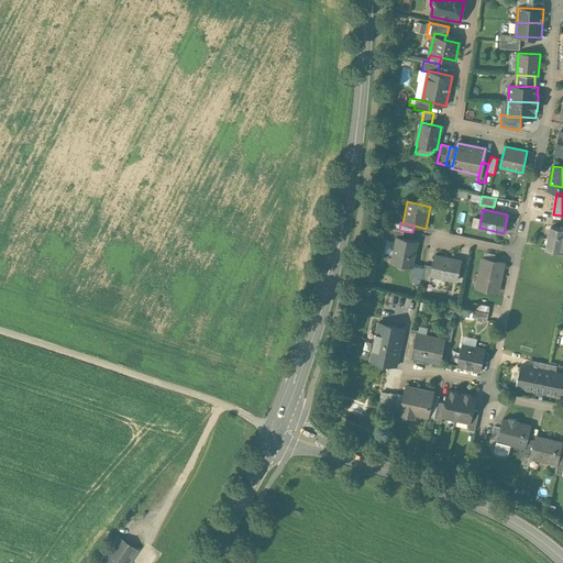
[(399,230),(386,227),(383,240),(396,242),(397,238),(403,239),(404,231),(399,230)]
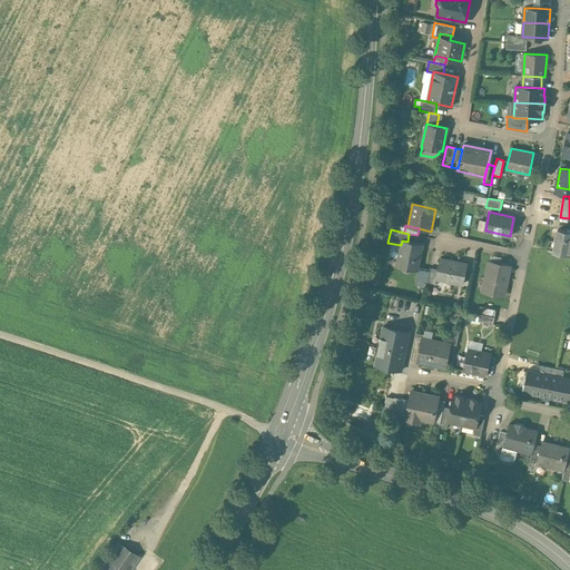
[(569,231),(558,229),(553,253),(569,255),(569,231)]
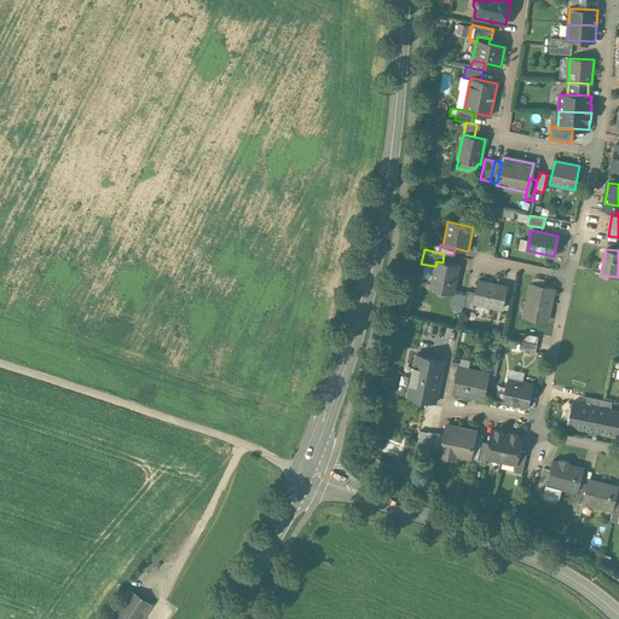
[(443,262),(437,261),(435,266),(431,289),(453,294),(458,270),(453,270),(455,265),(443,262)]
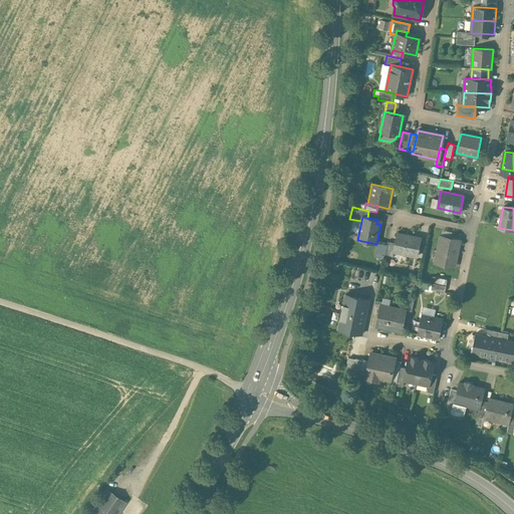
[(421,239),(397,233),(394,243),(393,251),(393,252),(417,257),(421,239)]
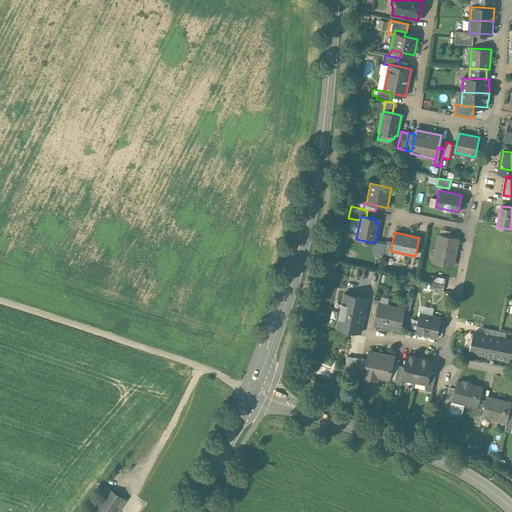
[(458,239),(439,235),(434,262),(452,266),(458,239)]
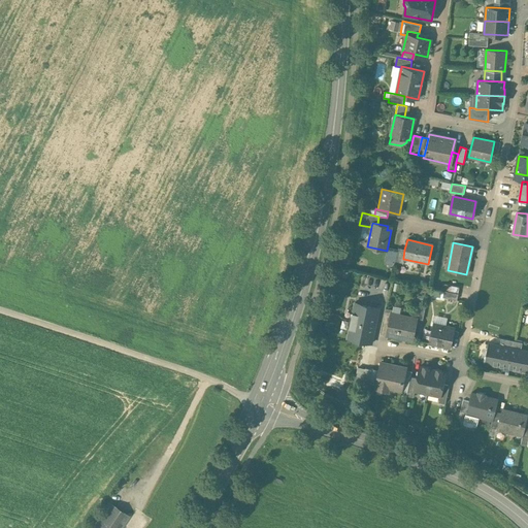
[(404,250),(398,249),(395,262),(402,263),(403,259),(403,258),(404,250)]
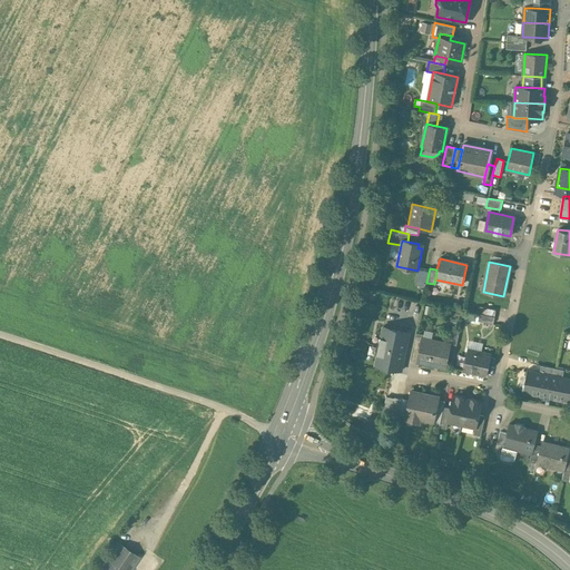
[(495,310),(481,306),(479,314),(494,317),(495,310)]
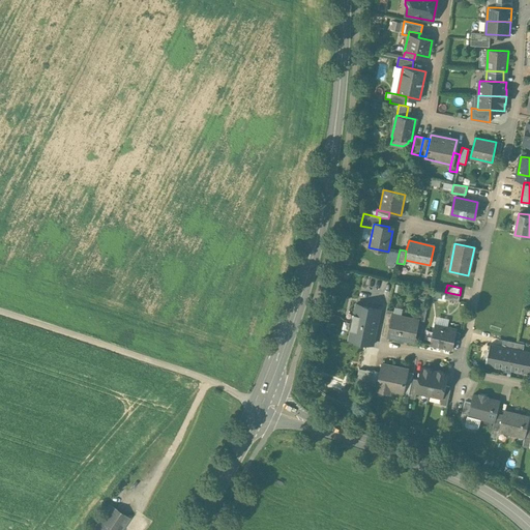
[(460,295),(445,292),(444,298),(459,301),(460,295)]
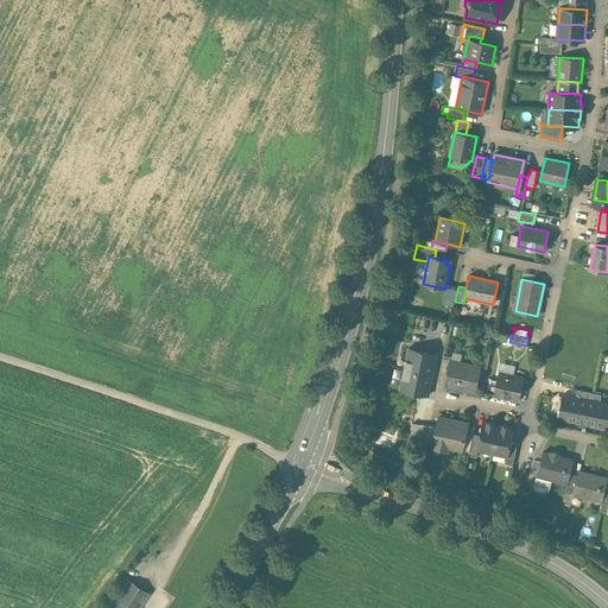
[(410,347),(400,388),(428,394),(437,353),(410,347)]
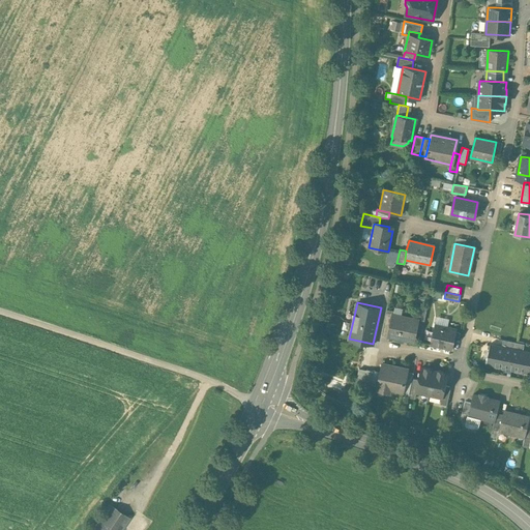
[(393,311),(387,310),(384,324),(390,325),(392,316),(393,311)]
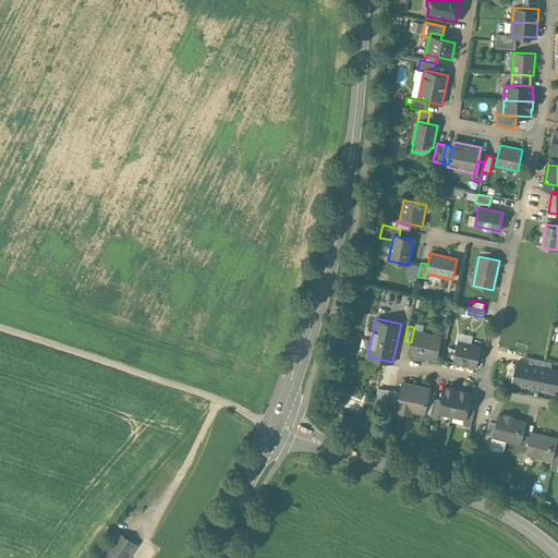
[(413,332),(411,342),(408,353),(436,360),(440,338),(413,332)]
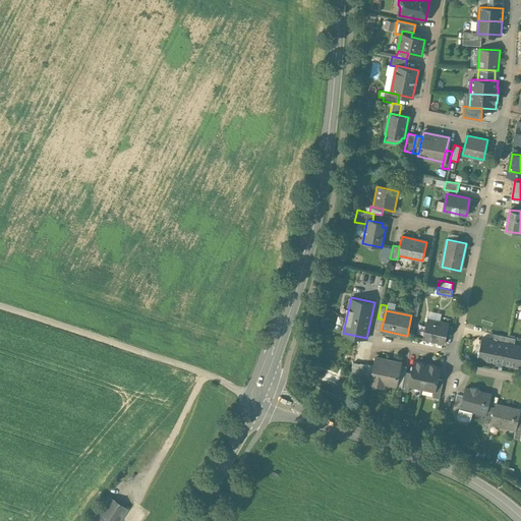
[(449,324),(427,320),(422,339),(445,344),(449,324)]
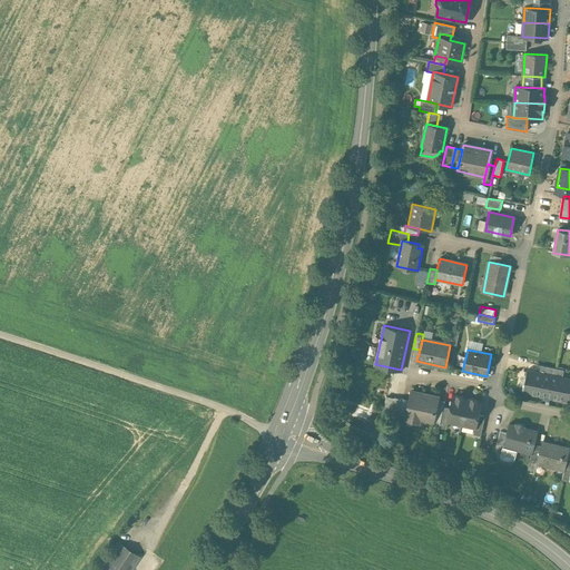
[(552,367),(541,365),(540,373),(551,375),(552,367)]
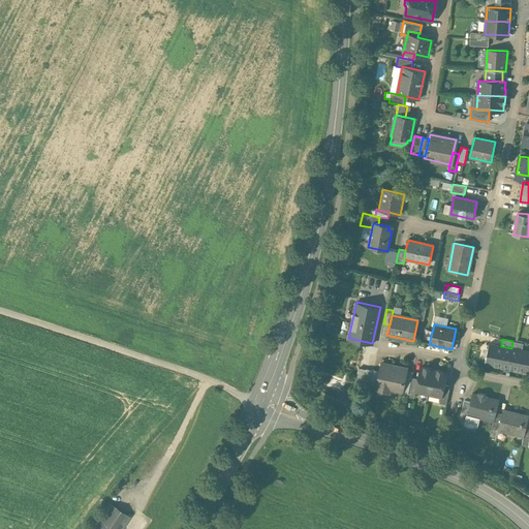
[(523,343),(512,341),(511,348),(522,350),(523,343)]
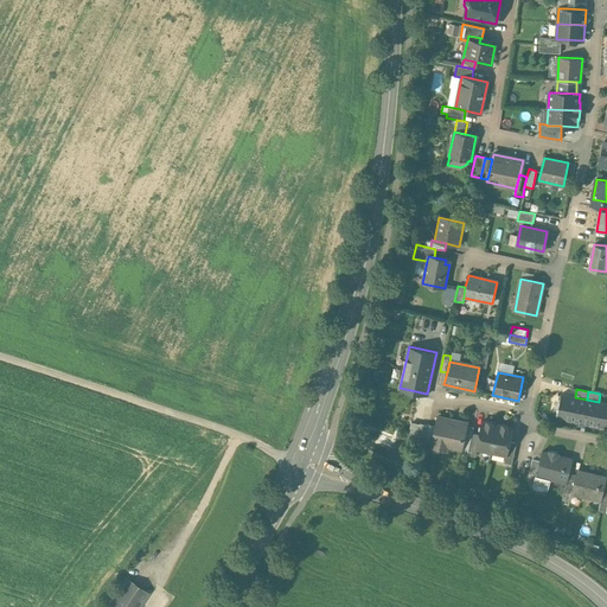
[(575,397),(561,395),(556,416),(582,422),(587,400),(575,397)]
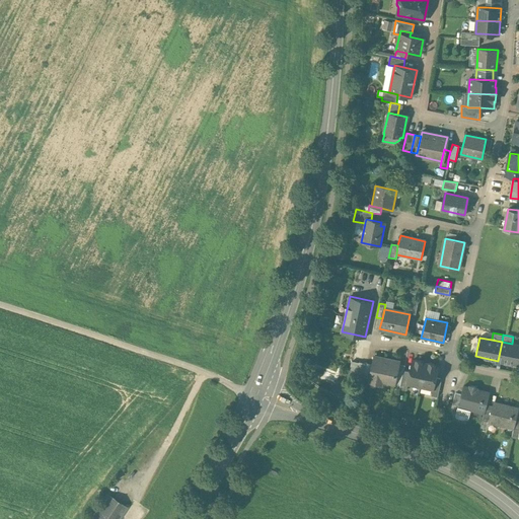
[(518,345),(512,344),(502,342),(498,361),(518,365),(518,345)]
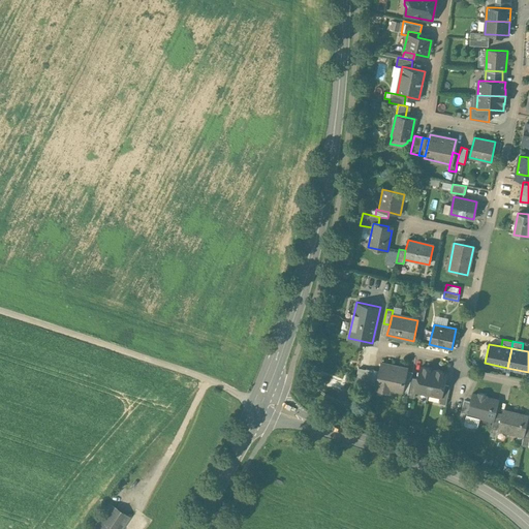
[(407,369),(381,363),(379,371),(376,386),(376,387),(391,391),(391,390),(403,392),(407,371),(407,369)]
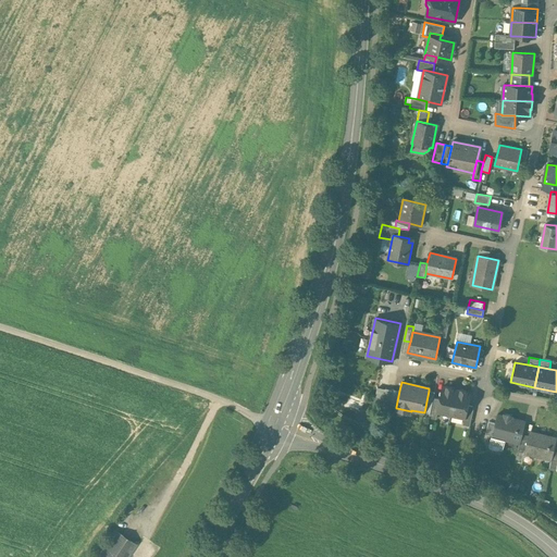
[(453,387),(447,386),(447,387),(443,386),(440,399),(437,412),(450,416),(456,390),(452,388),(453,387)]
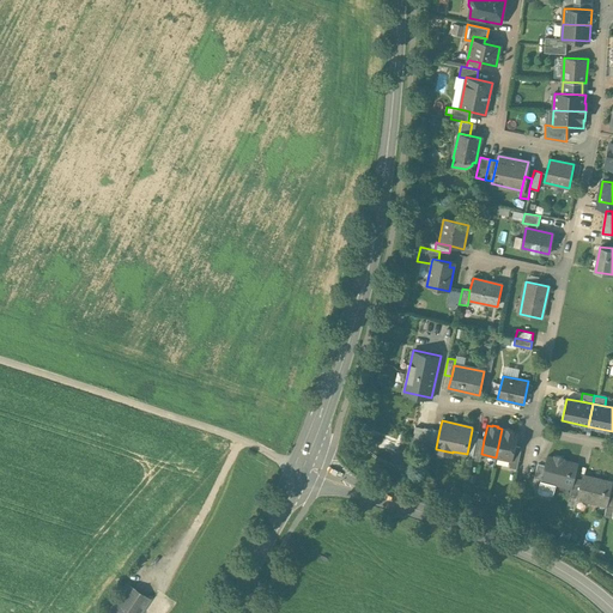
[(439,430),(432,429),(429,445),(436,448),(439,430)]
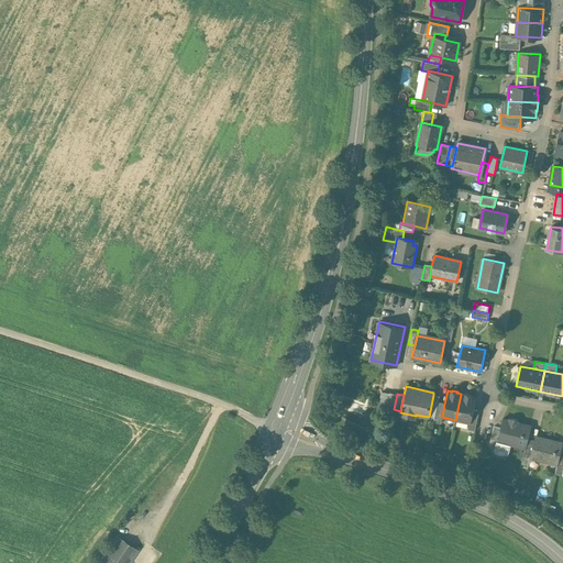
[(472,395),(466,394),(465,395),(461,394),(455,420),(470,422),(473,410),(475,397),(471,396),(472,395)]
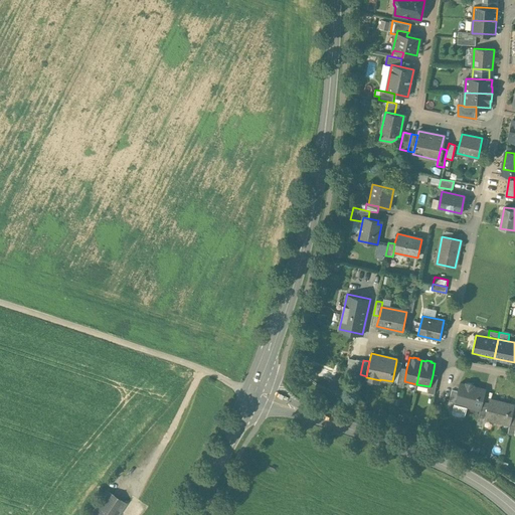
[(402,362),(396,361),(392,381),(397,383),(400,368),(402,362)]
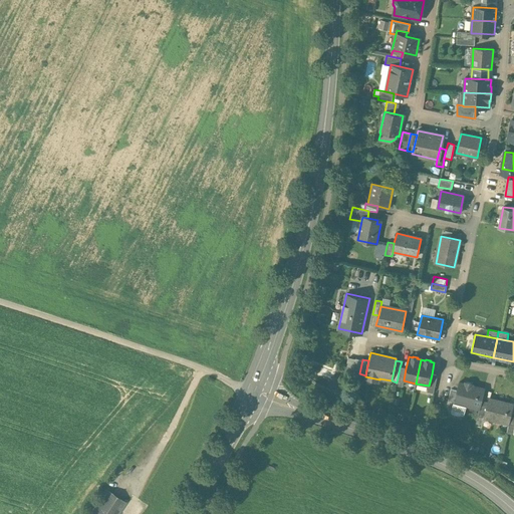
[(406,368),(400,367),(397,382),(397,386),(403,387),(404,380),(406,368)]
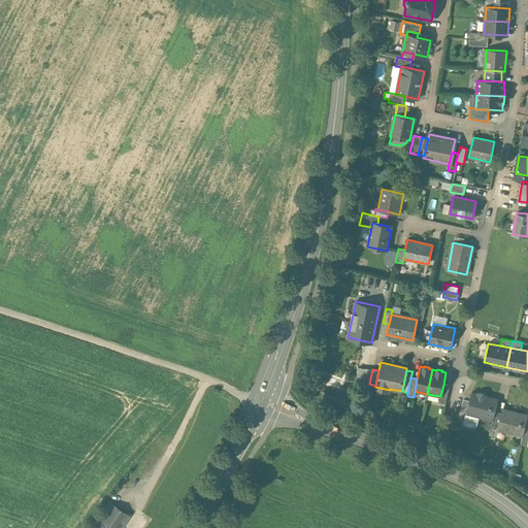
[(450,386),(443,385),(440,396),(438,402),(446,404),(450,386)]
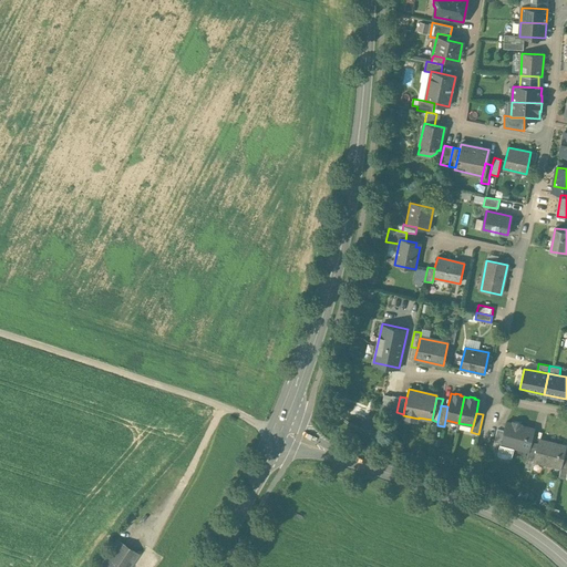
[(514,421),(513,423),(506,422),(505,426),(504,426),(504,428),(505,428),(504,431),(501,443),(529,451),(535,430),(521,425),(521,423),(514,421)]
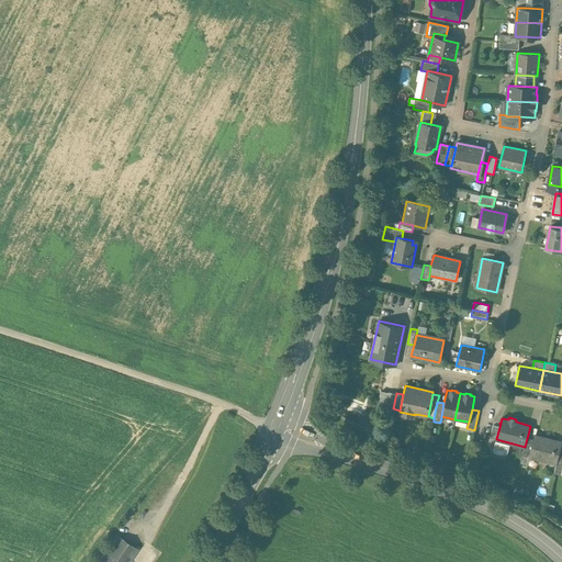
[(499,427),(493,425),(490,438),(496,439),(499,427)]
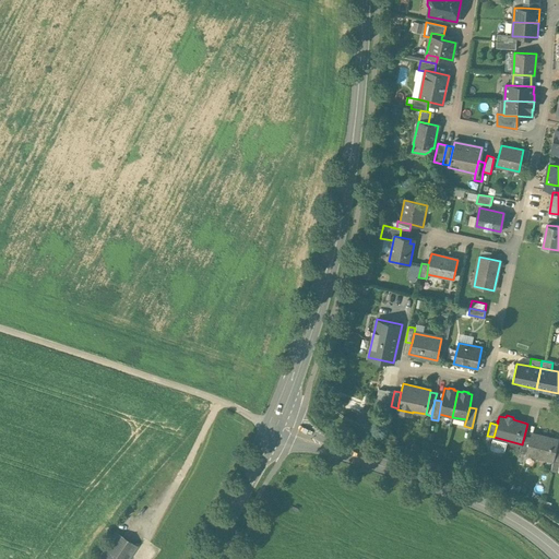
[(558,439),(531,432),(526,454),(554,461),(557,448),(558,439)]
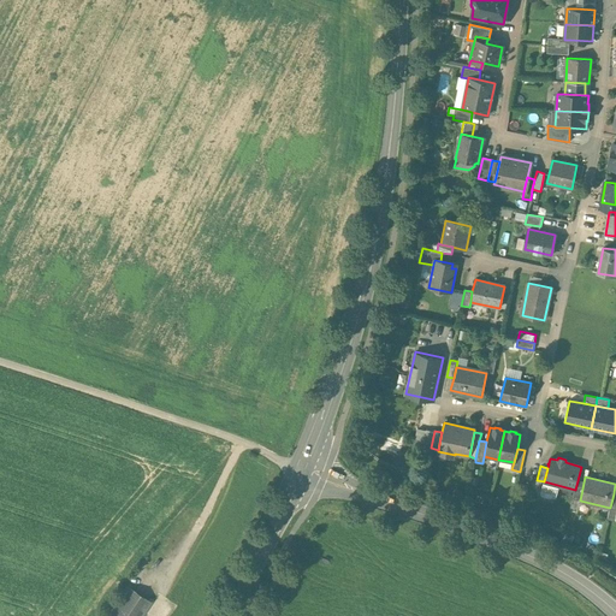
[(141,615),(150,603),(128,587),(107,615),(141,615)]
